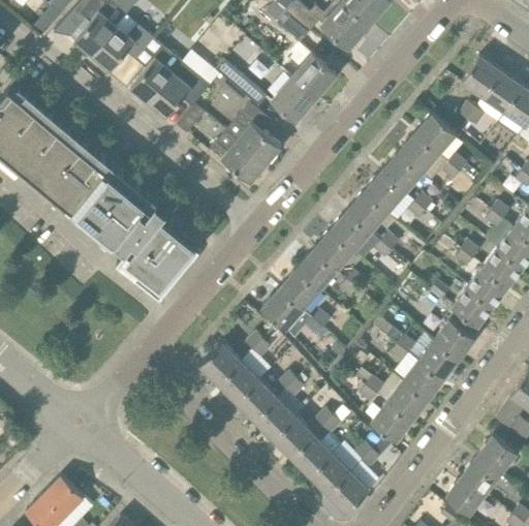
[(45,32),(74,0),(55,0),(35,22),(45,32)]
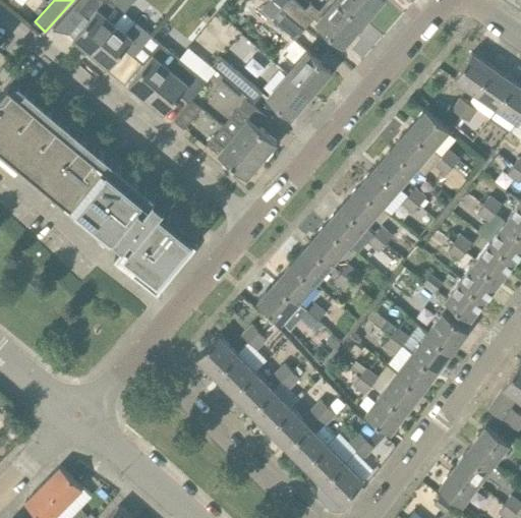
[(123,13),(106,0),(90,0),(78,13),(89,21),(73,40),(81,46),(79,49),(88,56),(90,53),(93,56),(117,26),(114,24),(123,13)]
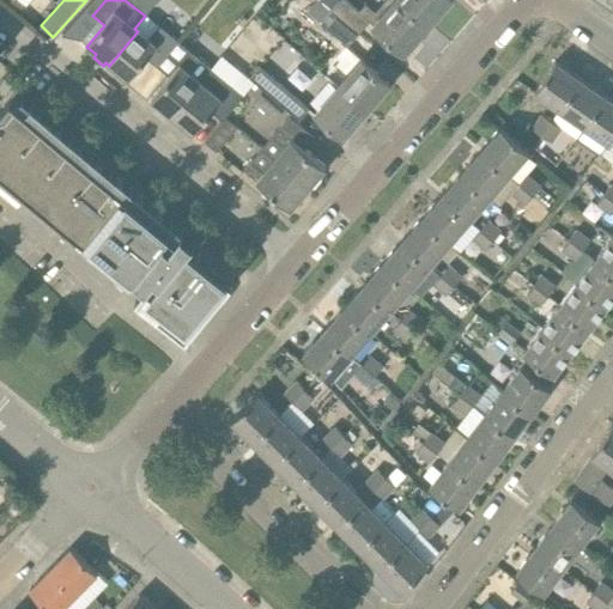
[(349,49),(359,37),(319,2),(315,0),(297,0),(310,11),(308,14),(349,49)]
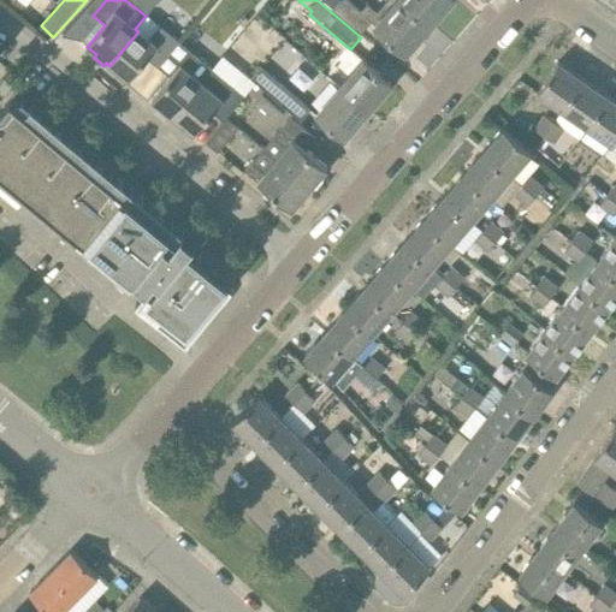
[(361,15),(344,1),(342,4),(336,0),(320,0),(320,3),(361,37),(372,25),(372,24),(371,24),(361,15)]
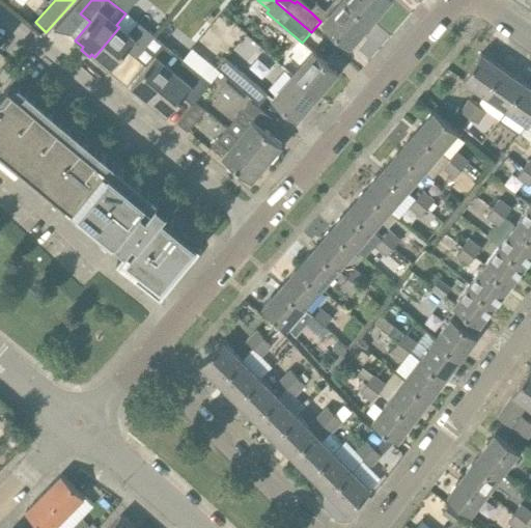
[(370,24),(343,0),(324,24),(350,48),(370,24)]
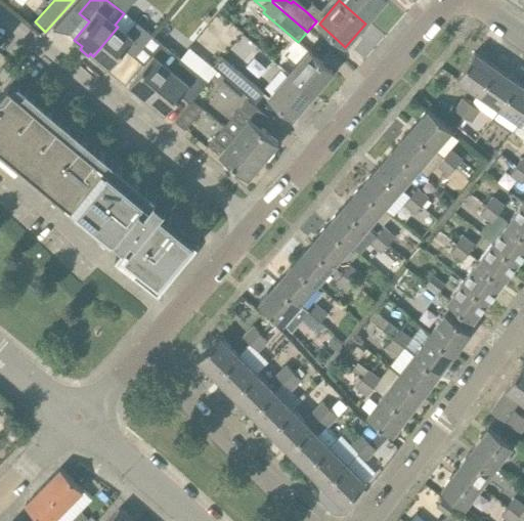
[(338,0),(339,0),(365,24),(386,0),(385,0),(338,0)]
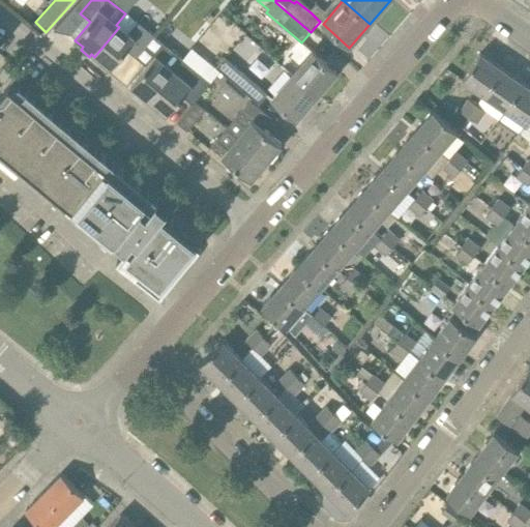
[(126,52),(137,61),(155,38),(138,24),(128,35),(119,27),(94,57),(97,59),(95,62),(100,66),(104,64),(111,70),(126,52)]
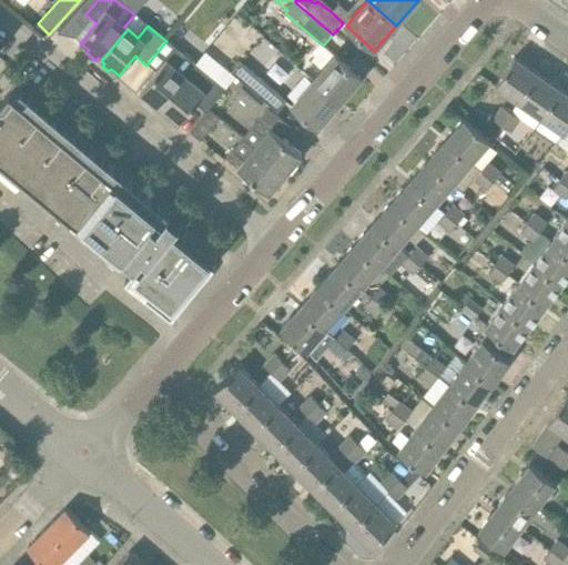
[(155,111),(159,108),(184,77),(174,69),(184,57),(166,41),(146,66),(156,74),(141,93),(149,100),(146,103),(155,111)]
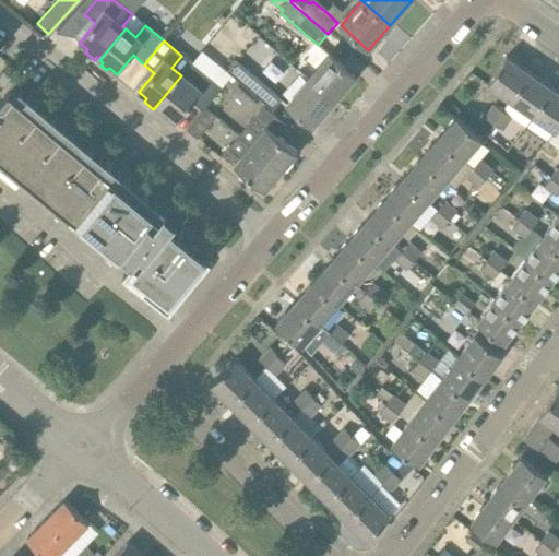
[(307,80),(334,103),(355,79),(329,56),(307,80)]
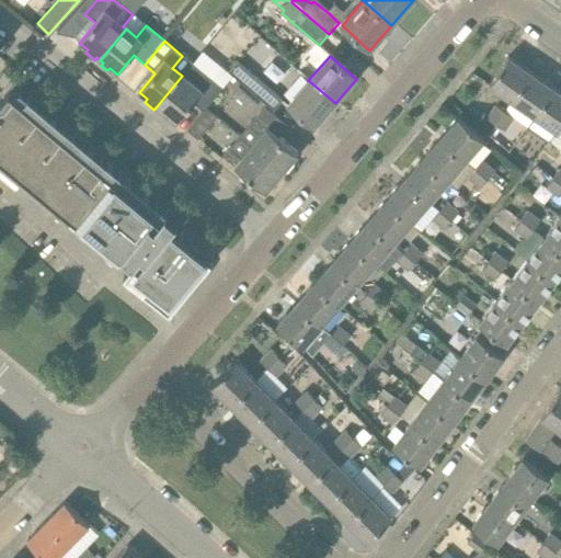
[(489,88),(512,103),(531,76),(508,59),(489,88)]
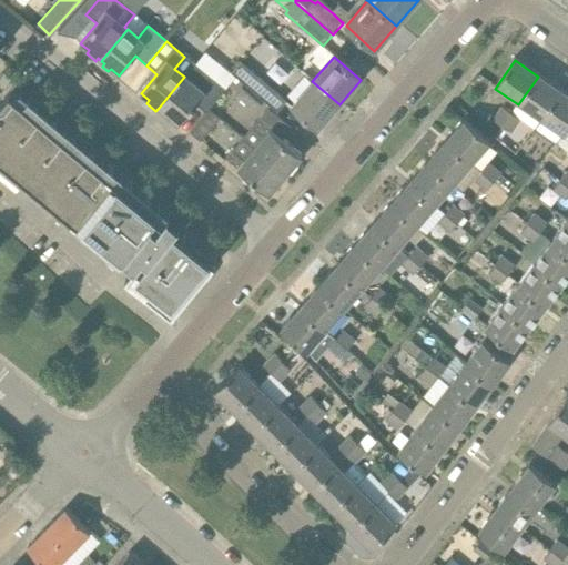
[(184,77),(159,108),(162,111),(159,114),(169,122),(171,119),(180,125),(195,107),(206,115),(210,112),(226,91),(195,66),(185,78),(184,77)]
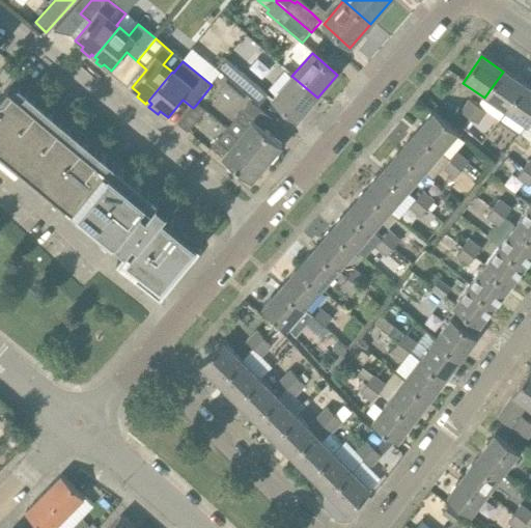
[(259,108),(268,98),(248,81),(225,61),(216,71),(259,108)]
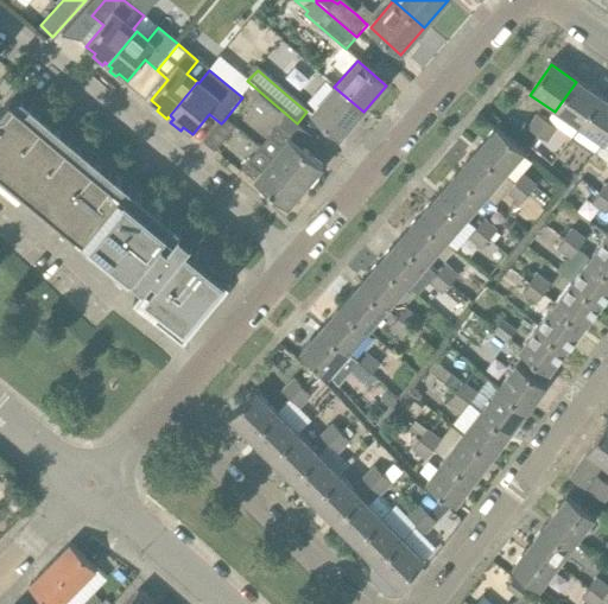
[(555,112),(581,129),(601,99),(576,82),(555,112)]
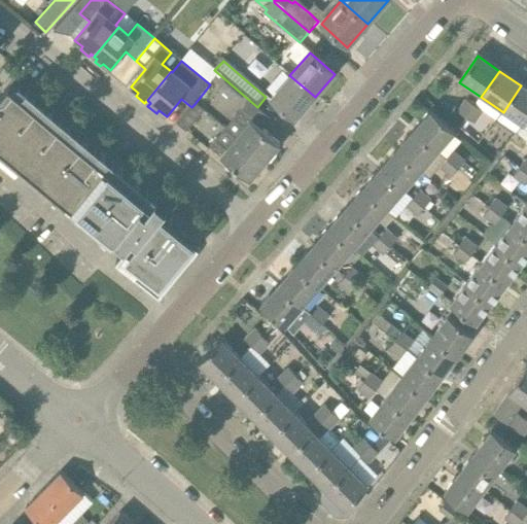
[(315,97),(289,75),(270,98),(295,120),(315,97)]
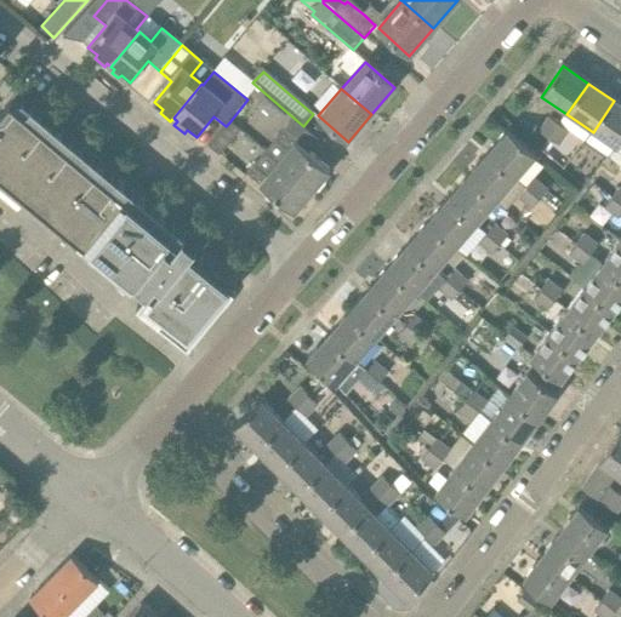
[(286,118),(263,97),(256,107),(279,126),(286,118)]
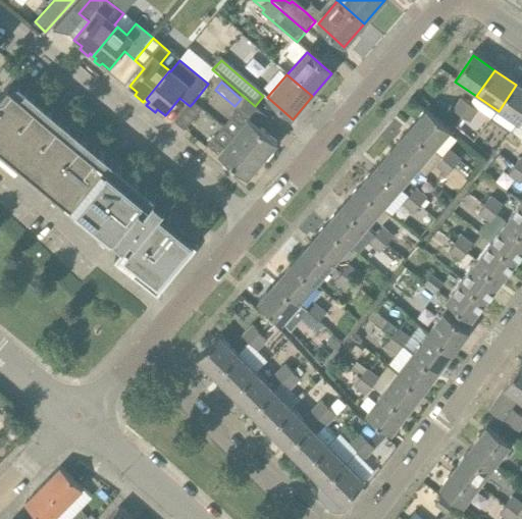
[(115,235),(125,243),(116,254),(159,290),(198,243),(160,211),(165,206),(166,205),(155,196),(19,83),(13,90),(9,87),(0,97),(0,146),(111,240),(115,235)]
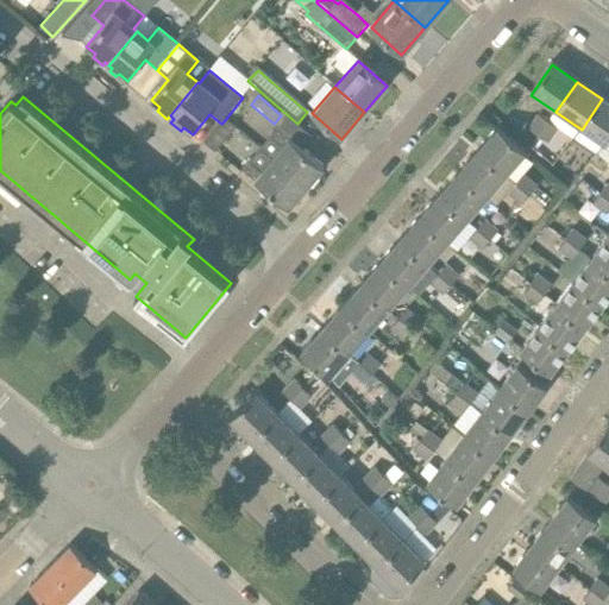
[(582,130),(606,146),(608,144),(608,142),(608,104),(602,99),(582,130)]
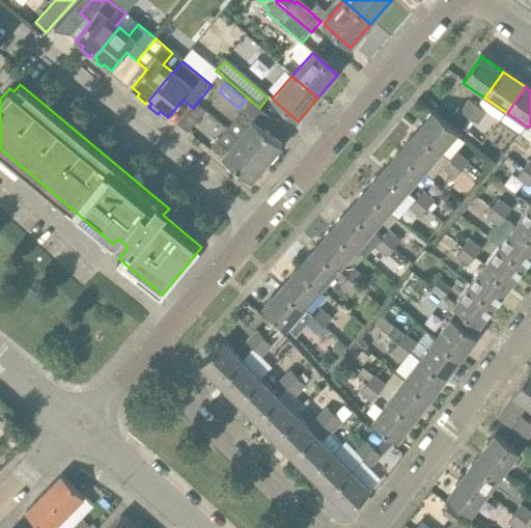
[(236,142),(266,167),(269,164),(271,166),(278,158),(275,155),(282,147),(263,132),(273,121),(250,103),(235,121),(247,131),(236,142)]
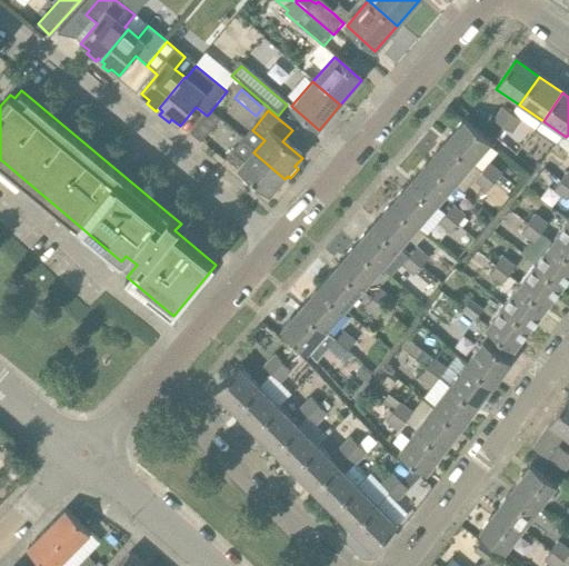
[(503,129),(512,116),(503,110),(493,122),(503,129)]
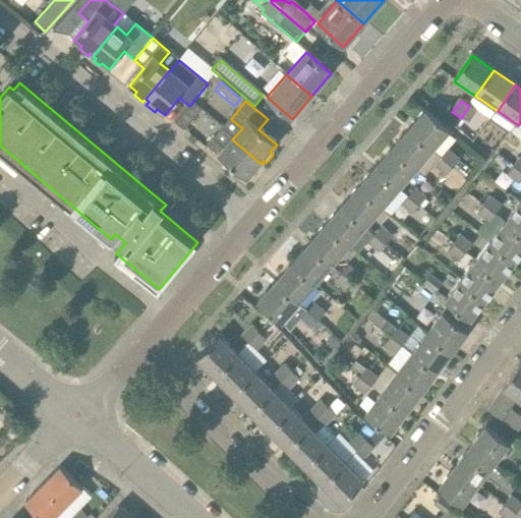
[(192,103),(189,106),(174,123),(185,131),(203,111),(192,103)]
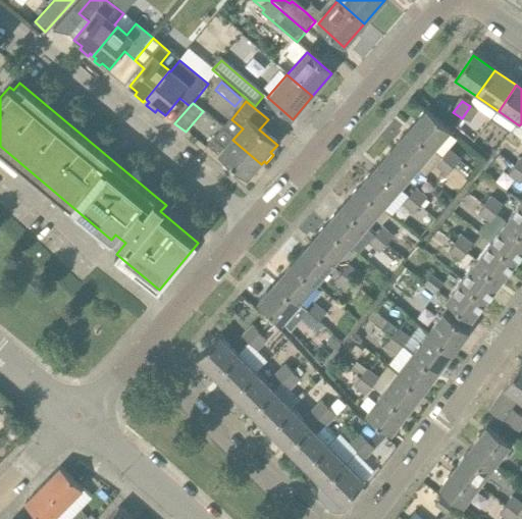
[(470,124),(479,112),(470,106),(462,118),(470,124)]
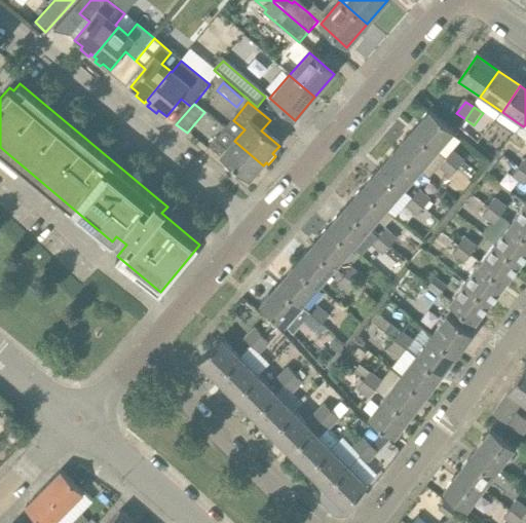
[(413,132),(438,153),(454,134),(429,112),(413,132)]
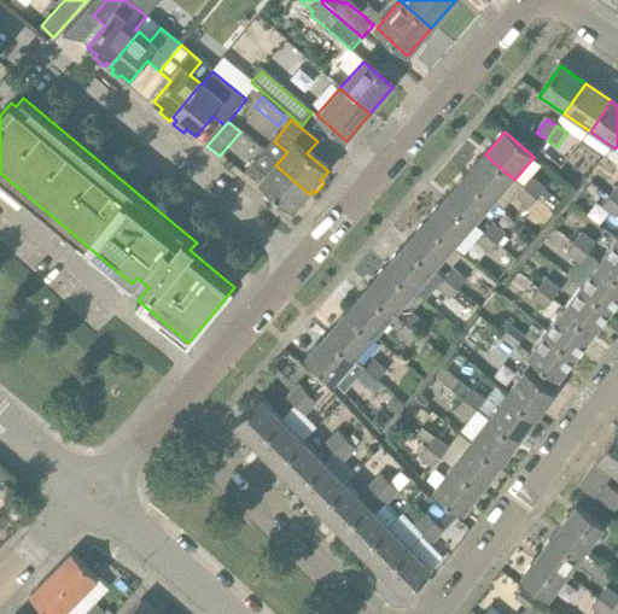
[(617,147),(617,146),(614,148),(607,161),(606,162),(617,170),(617,168),(617,147)]
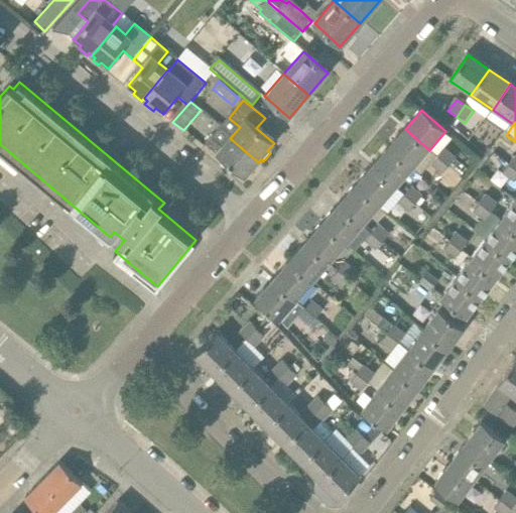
[(412,169),(429,150),(405,129),(388,148),(412,169)]
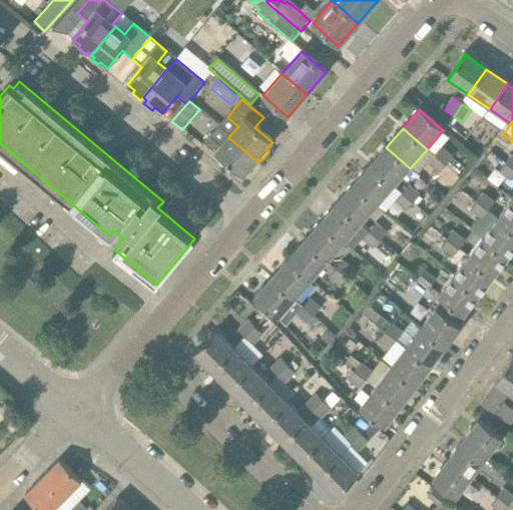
[(260,163),(257,161),(228,137),(220,147),(209,138),(204,145),(242,177),(249,169),(252,171),(260,163)]
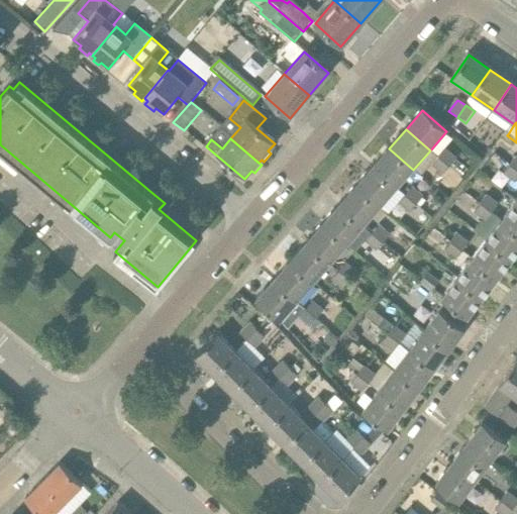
[(397,189),(413,170),(389,148),(373,168),(397,189)]
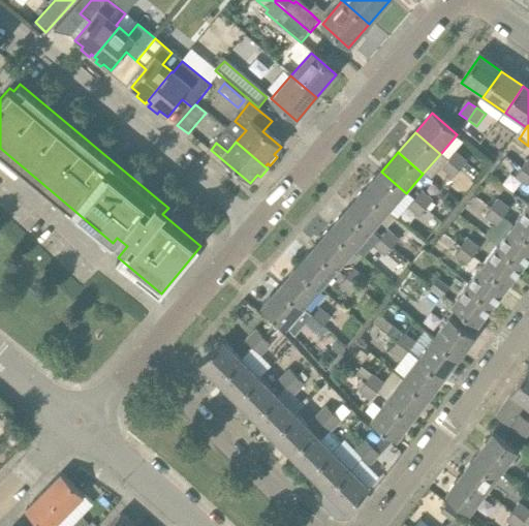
[(448,162),(460,172),(467,163),(456,154),(448,162)]
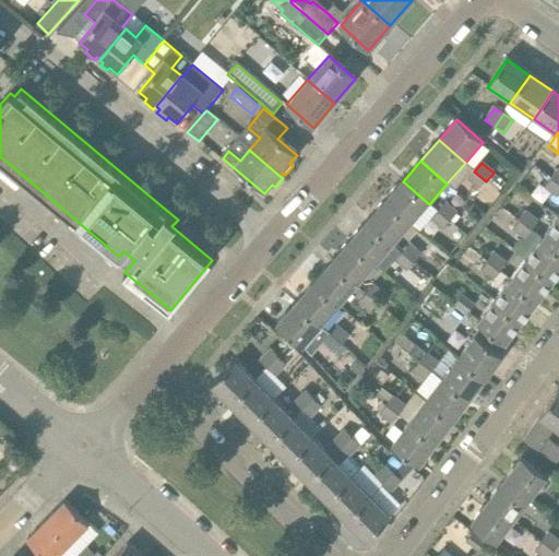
[(478,191),(486,181),(474,172),(466,180),(478,191)]
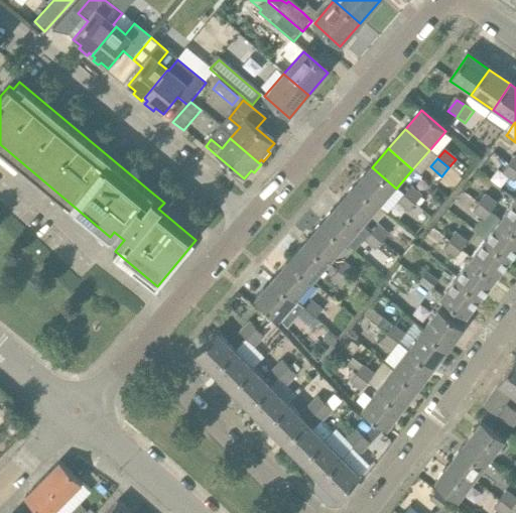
[(514,183),(515,180),(515,171),(508,165),(502,174),(514,183)]
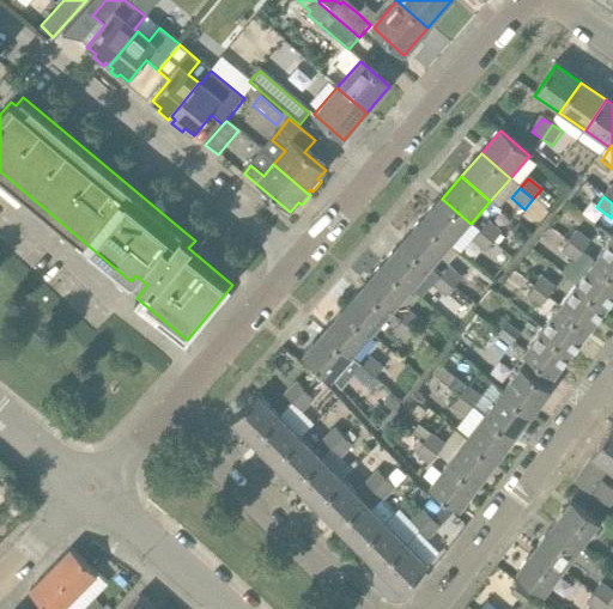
[(450,247),(471,224),(442,199),(422,221),(450,247)]
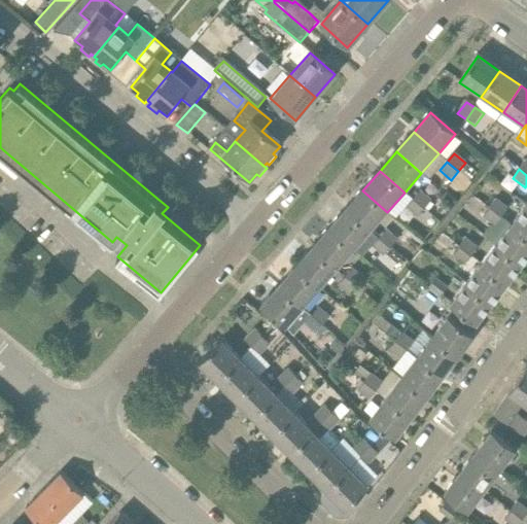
[(371,232),(387,212),(362,190),(346,210),(371,232)]
